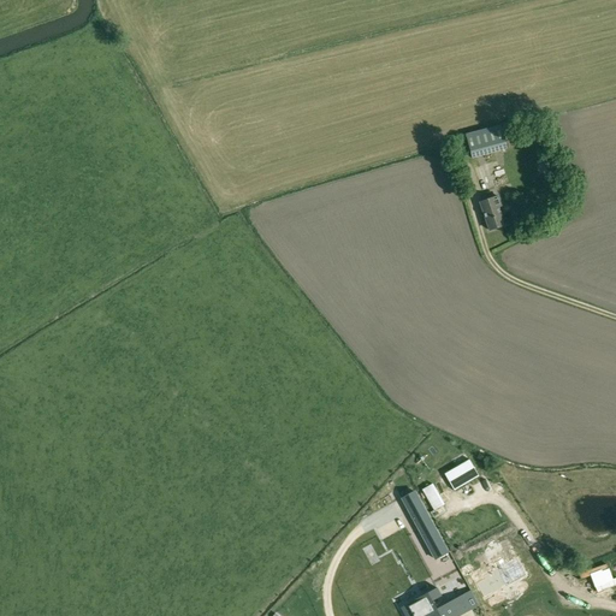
[(501,125),(466,134),(472,159),(507,149),(501,125)]
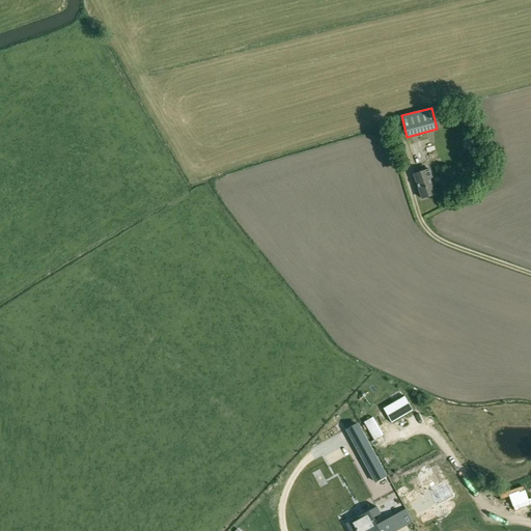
[(428,170),(413,175),(422,199),(435,195),(428,179),(431,178),(428,170)]
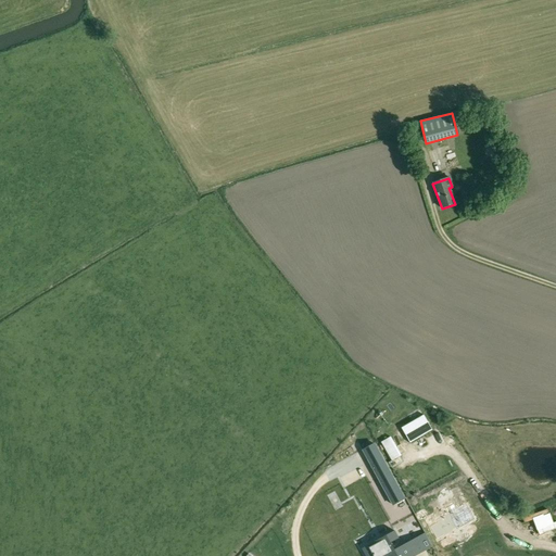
[(424,415),(401,428),(409,443),(432,430),(424,415)]
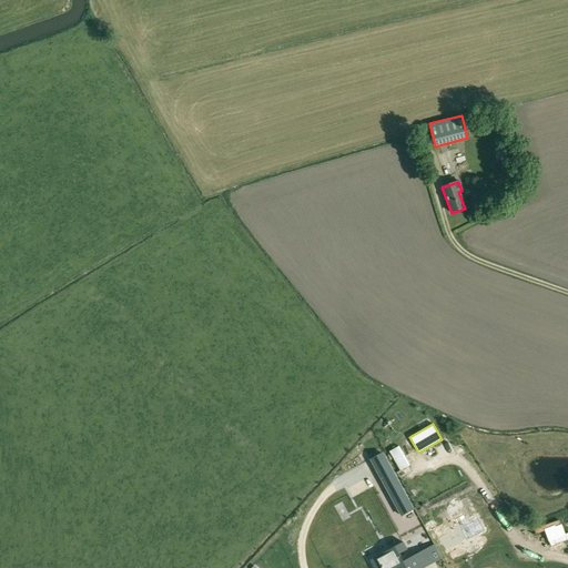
[(402,516),(413,510),(391,469),(379,476),(402,516)]
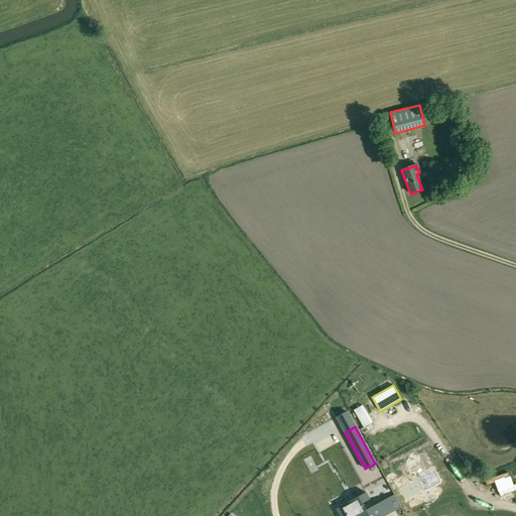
[(380,515),(398,507),(392,496),(366,510),(362,504),(370,500),(366,493),(335,509),(339,515),(380,515)]
